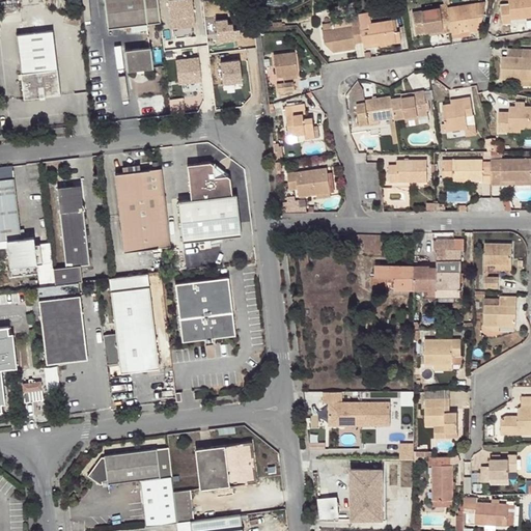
[(160,22),(157,0),(103,0),(107,28),(160,22)]
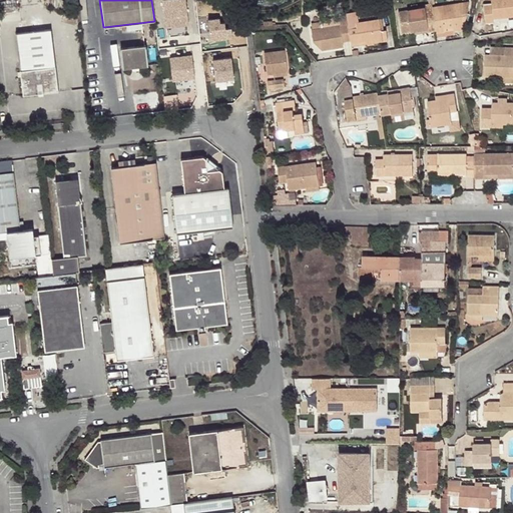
[(190,33),(188,0),(164,0),(167,34),(190,33)]
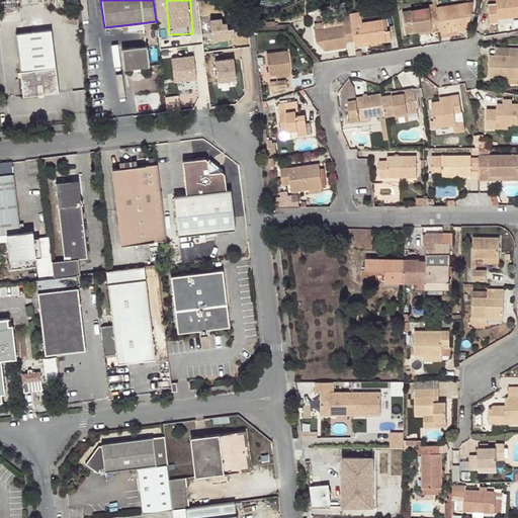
[(500,22),(513,21),(517,20),(517,0),(508,0),(497,2),(499,9),(490,10),(493,26),(501,25),(500,22)]
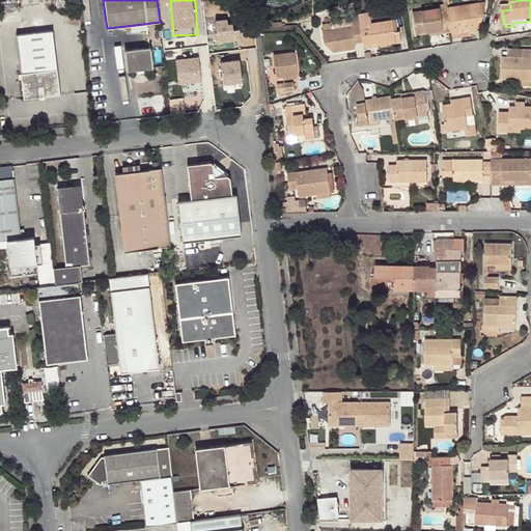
[(488,3),(449,8),(450,15),(453,32),(453,35),(462,34),(462,31),(472,29),(472,33),(482,31),(481,23),(480,17),(485,16),(488,3)]
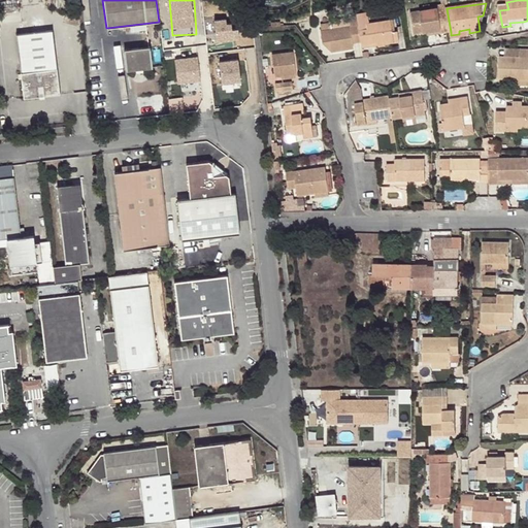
[(440,33),(451,32),(448,14),(438,15),(437,9),(410,13),(414,33),(427,32),(440,30),(440,33)]
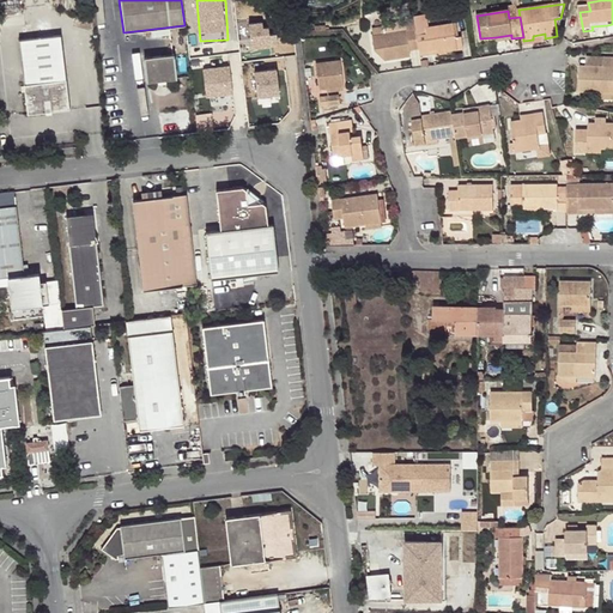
[(419,47),(420,53),(430,52),(430,46),(438,44),(439,49),(465,46),(462,35),(456,36),(455,32),(457,31),(457,29),(455,29),(453,22),(453,20),(428,25),(425,12),(414,14),(414,20),(416,28),(417,34),(419,47)]
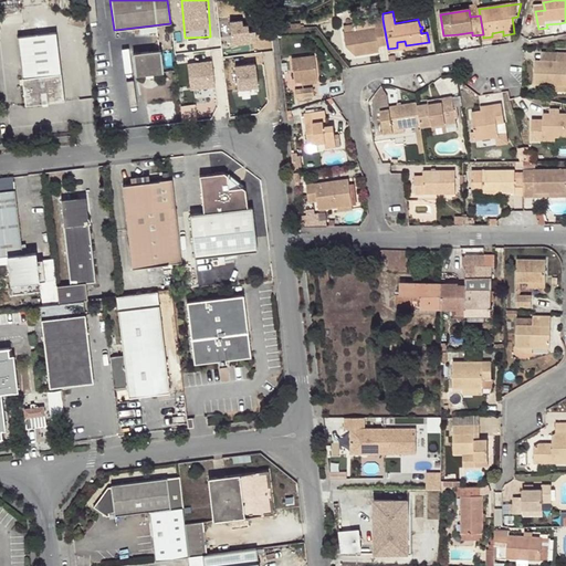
[(233,42),(259,40),(258,24),(245,25),(244,18),(231,18),(233,42)]
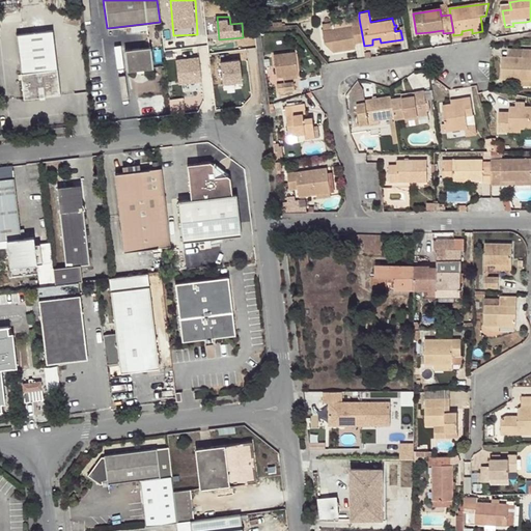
[(323,24),(326,42),(333,40),(334,50),(335,50),(357,47),(356,43),(363,40),(361,29),(360,24),(359,18),(351,19),(352,25),(333,29),(332,22),(323,24)]
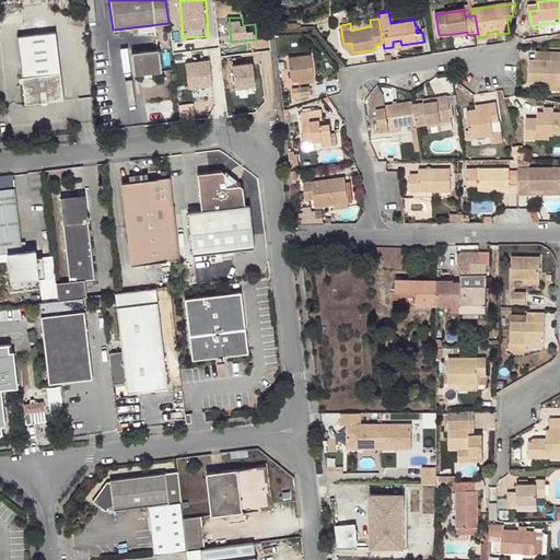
[(487,36),(478,37),(479,42),(499,38),(498,35),(498,31),(487,33),(487,36)]
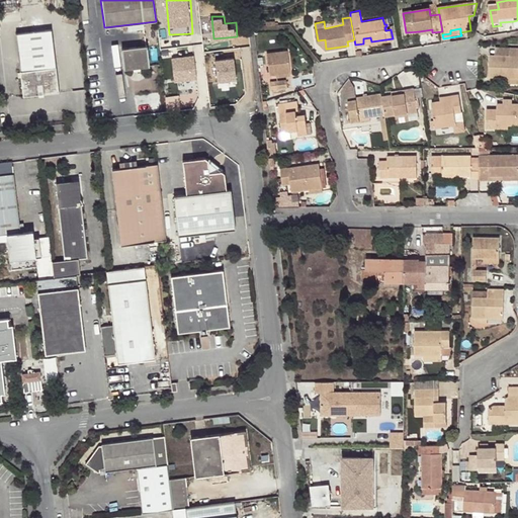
[(15,32),(19,70),(54,61),(51,29),(15,32)]
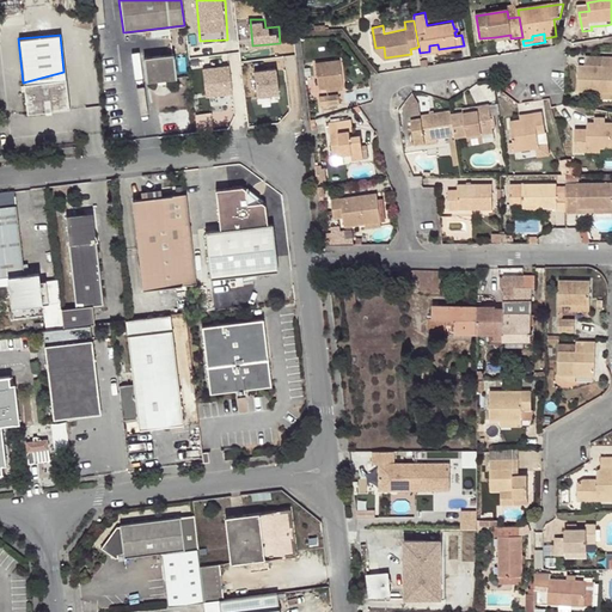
[(384,47),(375,48),(385,57),(384,47)]
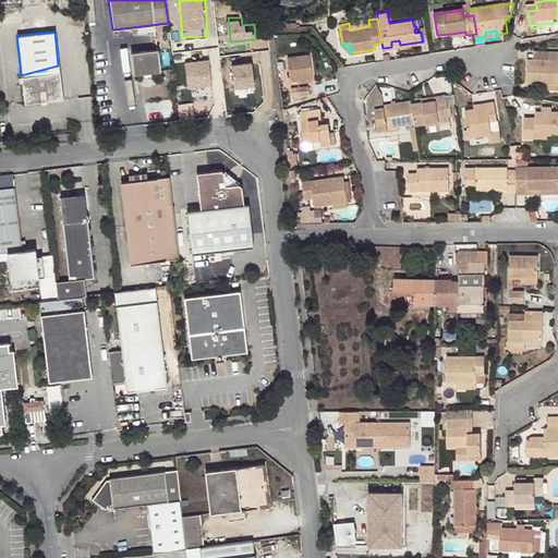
[(157,60),(158,60),(157,49),(130,52),(131,59),(157,60)]
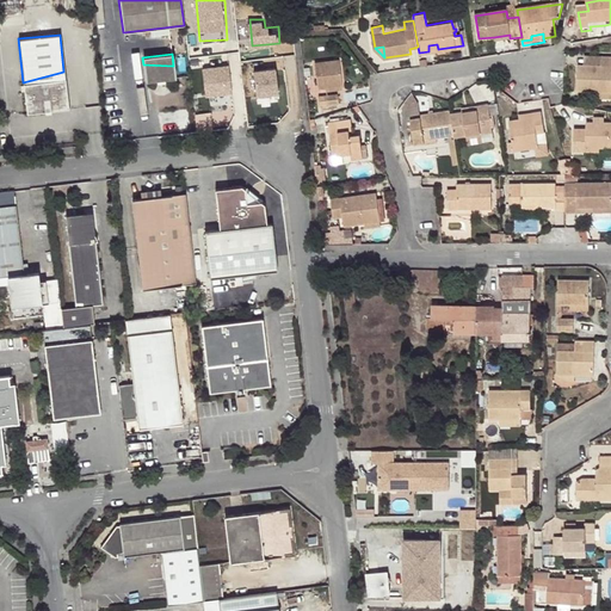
[(328,86),(345,84),(343,59),(316,62),(320,87),(328,86)]
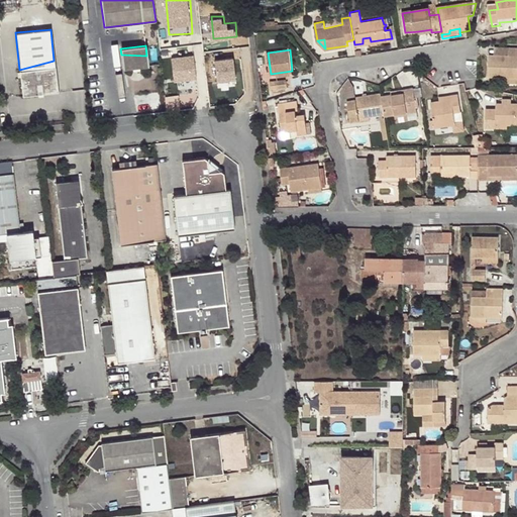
[(495,49),(494,58),(509,59),(509,50),(495,49)]
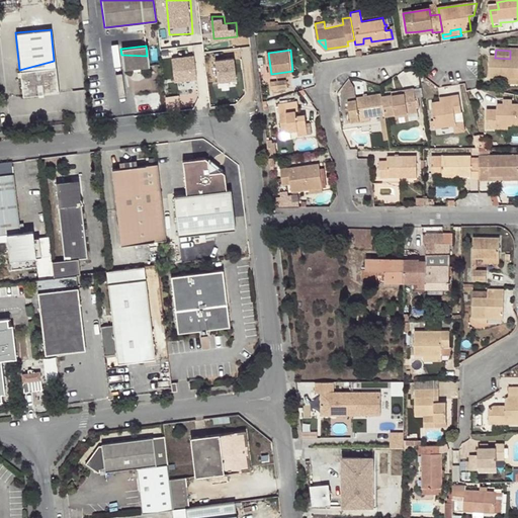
[(517,51),(510,51),(510,59),(495,58),(491,58),(490,79),(506,80),(517,81),(517,51)]
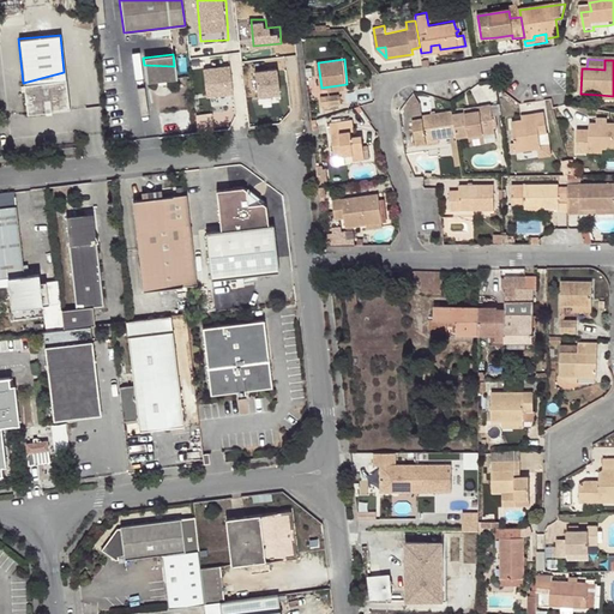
[(209,101),(235,100),(234,64),(208,65),(209,101)]
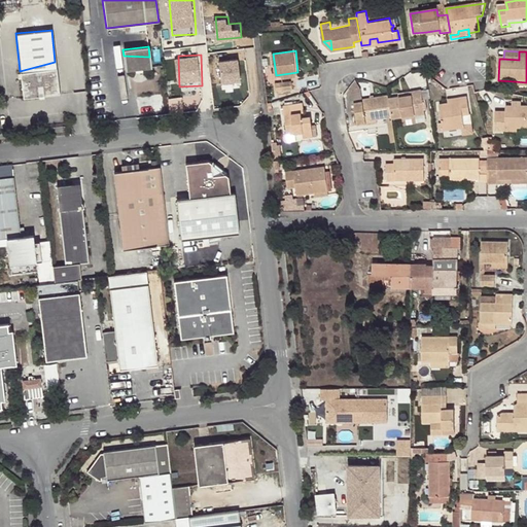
[(151,67),(149,57),(148,57),(124,56),(126,69),(151,67)]
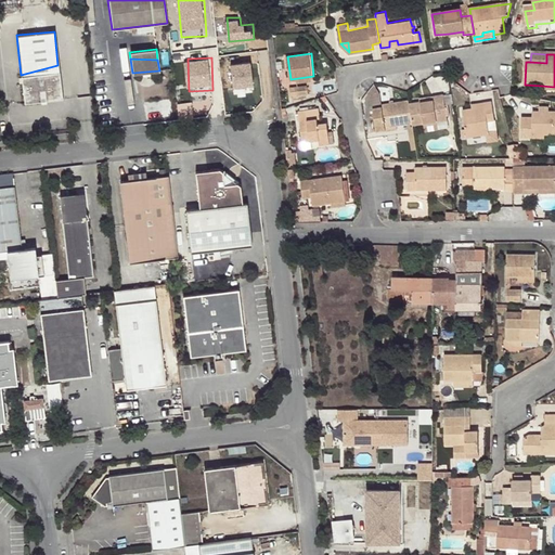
[(57,65),(21,75),(24,102),(61,98),(59,72),(57,65)]
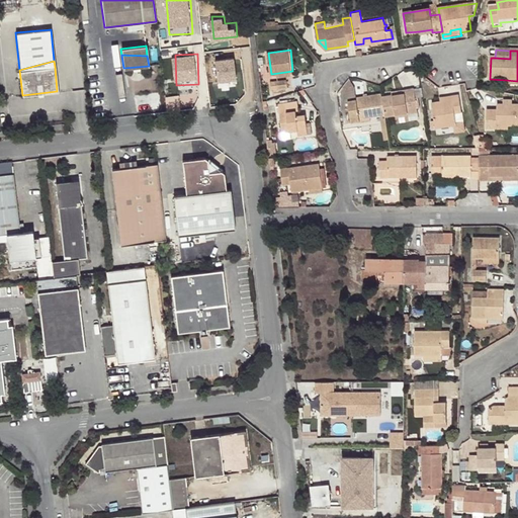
[(273,88),(289,87),(288,78),(272,80),(273,88)]
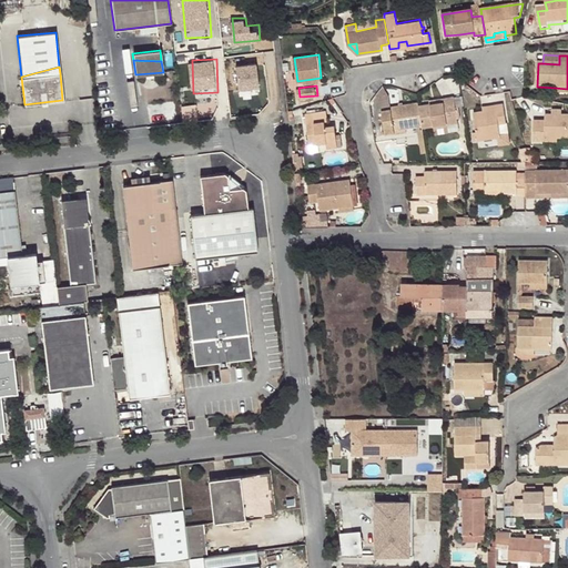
[(377,94),(383,109),(392,107),(391,95),(384,85),(377,94)]
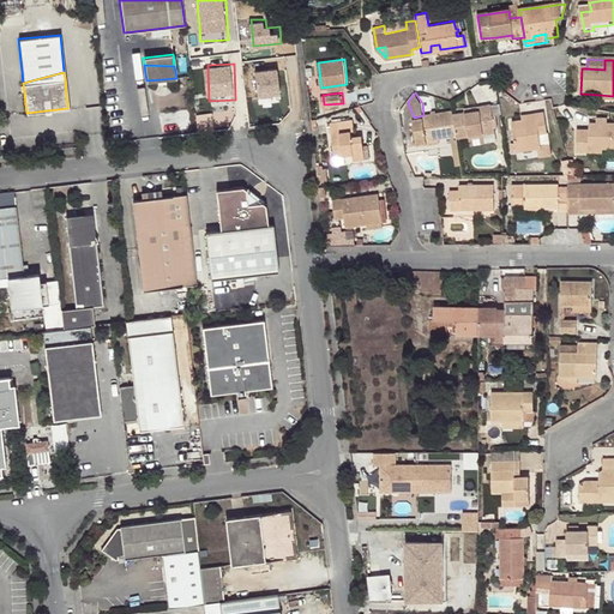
[(458,134),(459,137),(470,136),(497,131),(495,116),(493,104),(480,106),(481,110),(467,113),(455,114),(458,134)]
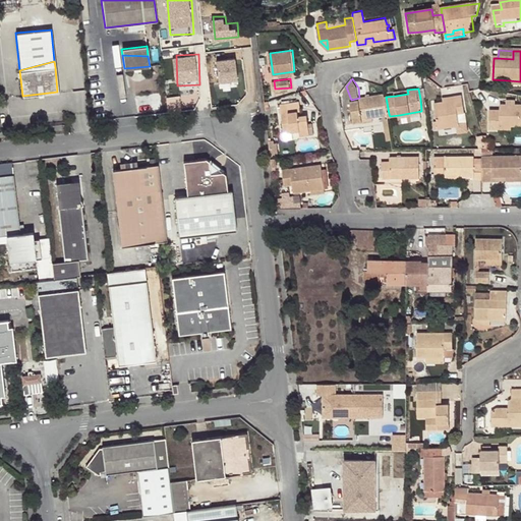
[(386,97),(386,94),(359,98),(351,100),(350,100),(351,109),(354,123),(364,122),(363,118),(373,117),(385,115),(389,140),(393,139),(390,116),(389,114),(386,97)]
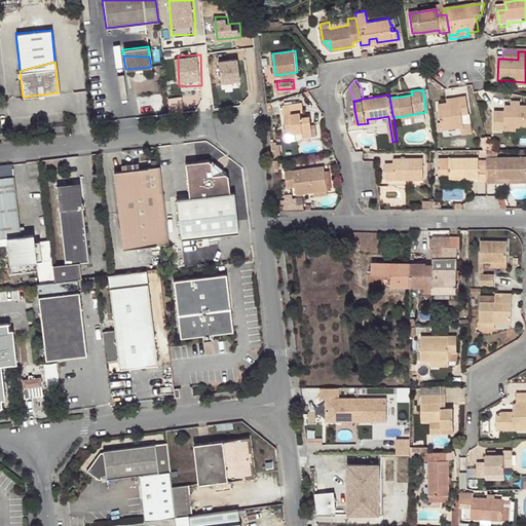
[(303,97),(278,100),(283,130),(301,127),(302,133),(316,132),(315,122),(311,123),(310,112),(302,112),(301,106),(304,106),(303,97)]
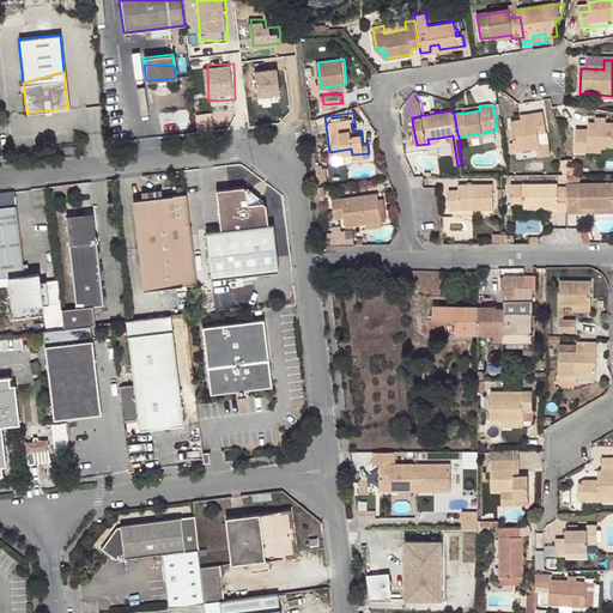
[(540,133),(547,132),(544,113),(535,114),(536,117),(522,120),(511,122),(515,143),(517,151),(517,152),(542,146),(540,133)]
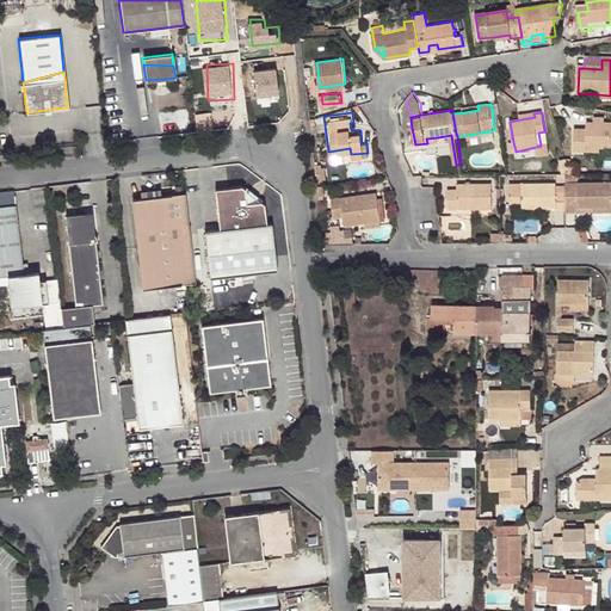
[(590,152),(603,152),(610,152),(610,127),(609,127),(598,127),(591,127),(590,134),(578,134),(578,155),(590,156),(590,152)]
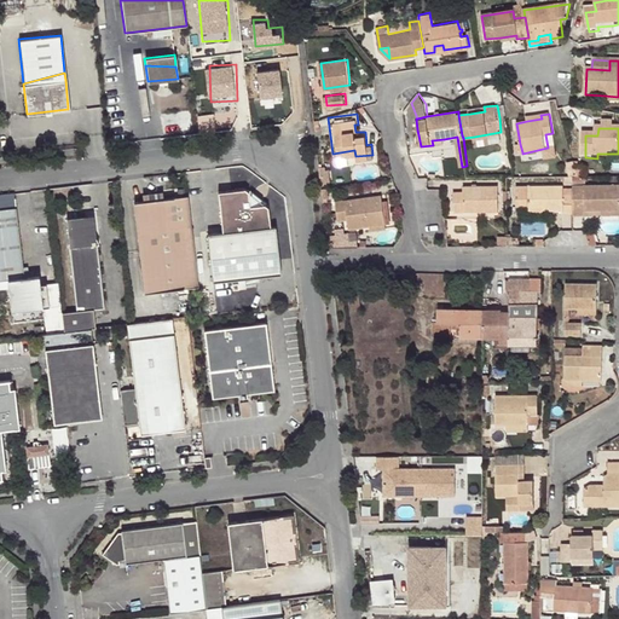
[(474,137),(475,146),(503,142),(501,132),(474,137)]
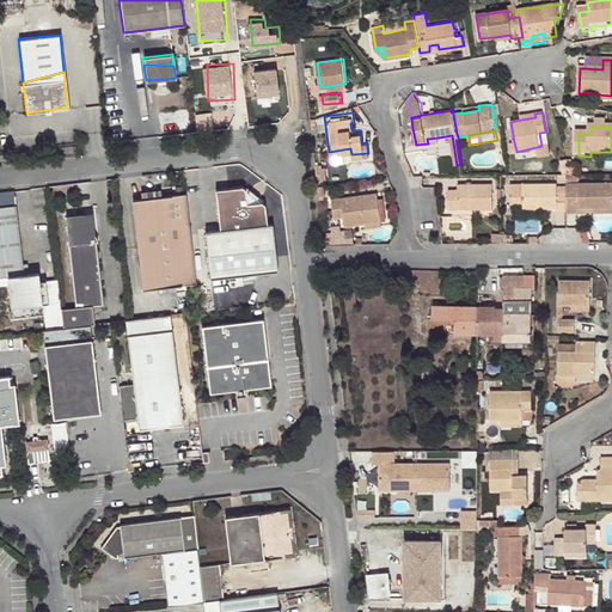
[(550,154),(546,132),(539,133),(542,146),(516,152),(518,160),(550,154)]
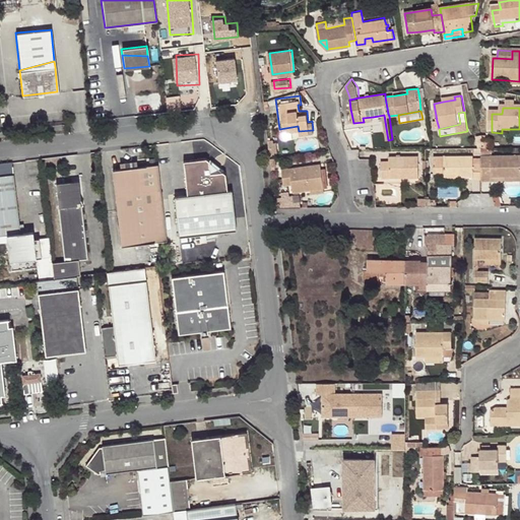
[(277,138),(275,138),(274,135),(269,136),(271,151),(276,151),(276,148),(279,148),(277,138)]
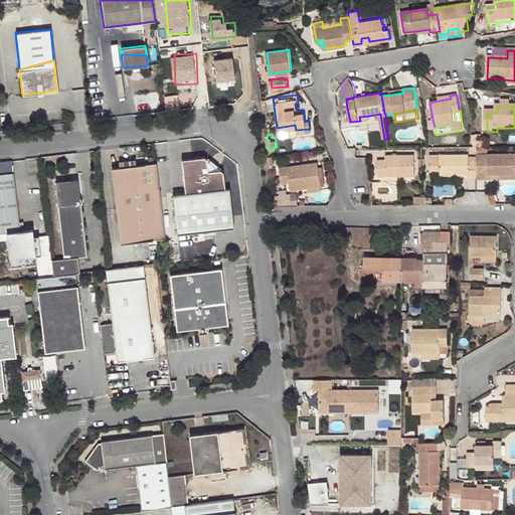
[(474,138),(476,150),(479,150),(483,150),(480,142),(479,137),(474,138)]
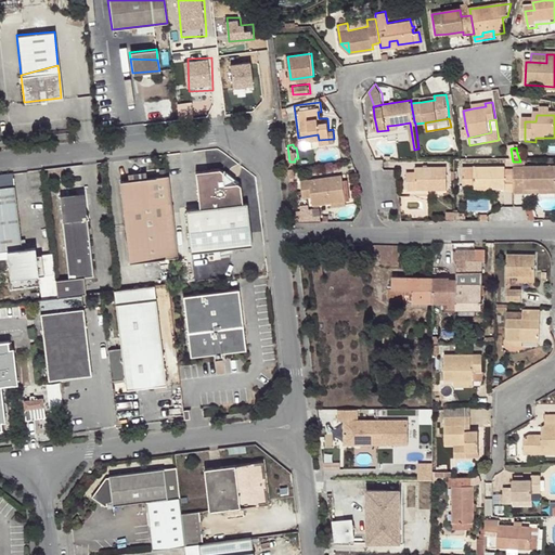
[(517,153),(520,162),(527,162),(527,153),(517,153)]
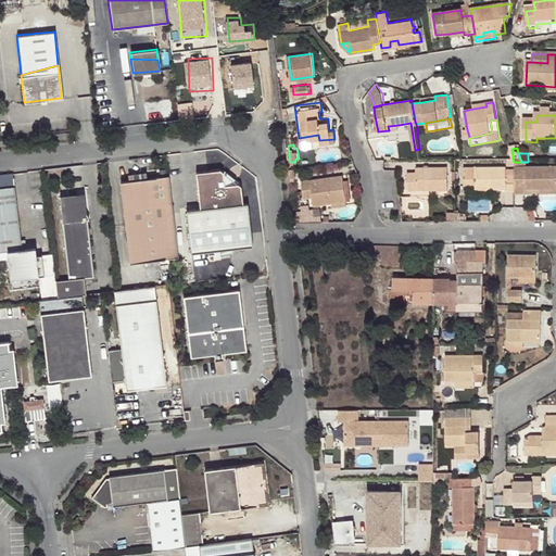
[(517,177),(517,193),(528,194),(527,191),(555,192),(555,169),(551,169),(528,169),(528,162),(521,162),(517,162),(517,168),(517,172),(517,177)]
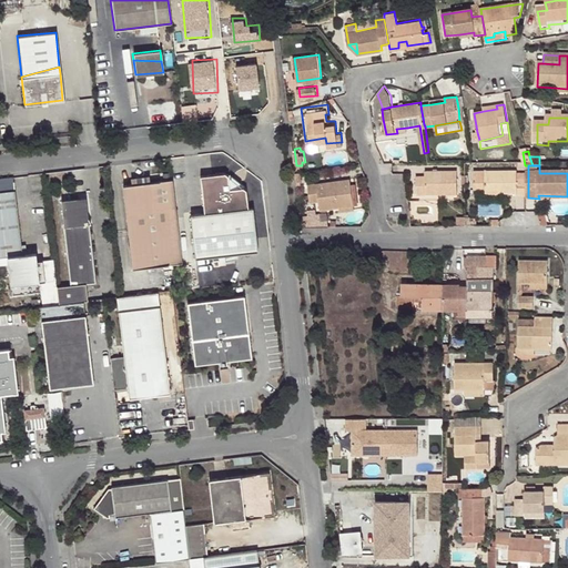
[(312,176),(311,170),(296,172),(297,179),(312,176)]
